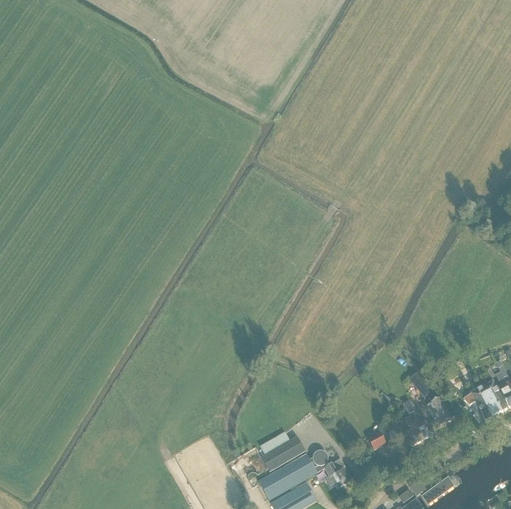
[(510,377),(508,374),(500,360),(496,362),(502,372),(507,382),(507,381),(510,387),(510,377)]
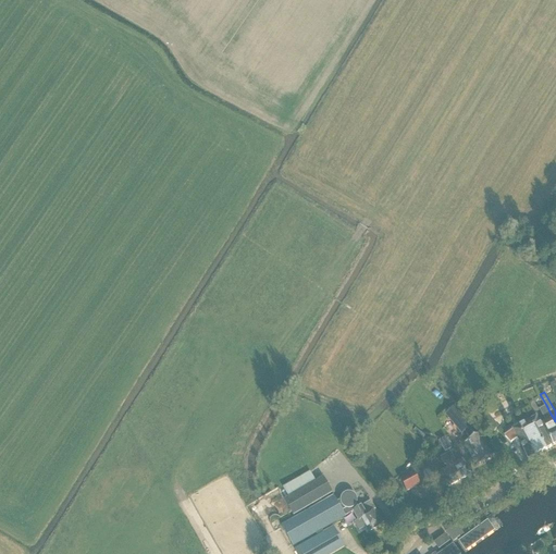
[(554,443),(555,442),(555,421),(552,415),(552,416),(546,405),(541,408),(544,413),(547,418),(541,421),(554,443)]
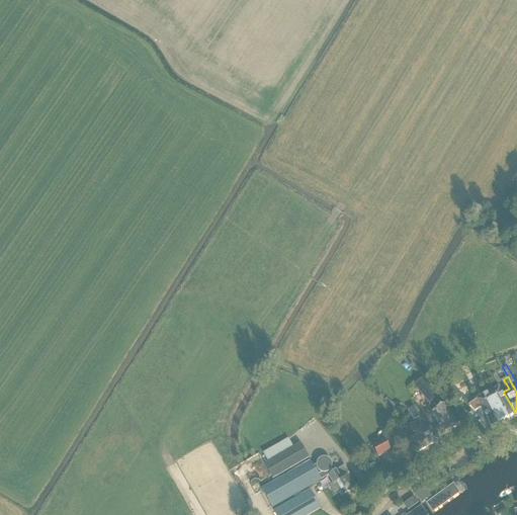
[(443,403),(436,395),(438,393),(426,378),(418,385),(430,400),(432,399),(438,406),(432,409),(440,422),(442,421),(446,429),(458,422),(449,406),(448,407),(445,402),(443,403)]
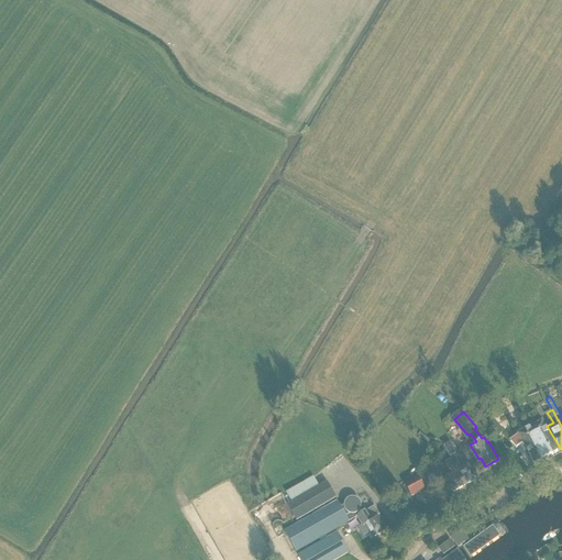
[(498,435),(505,428),(494,416),(487,421),(498,435)]
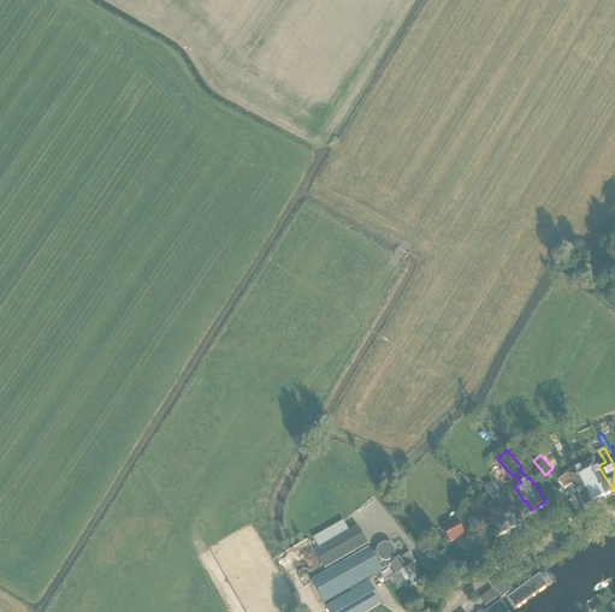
[(610,491),(593,459),(567,473),(567,474),(559,477),(566,487),(573,482),(585,505),(610,491)]
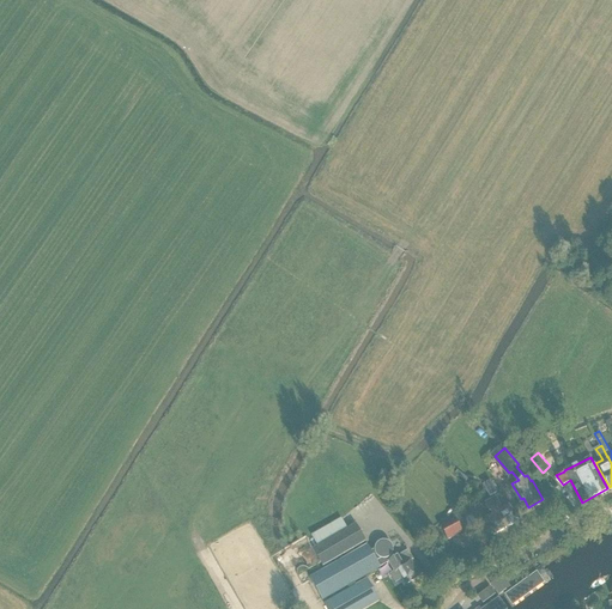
[(484,479),(491,491),(498,487),(491,475),(484,479)]
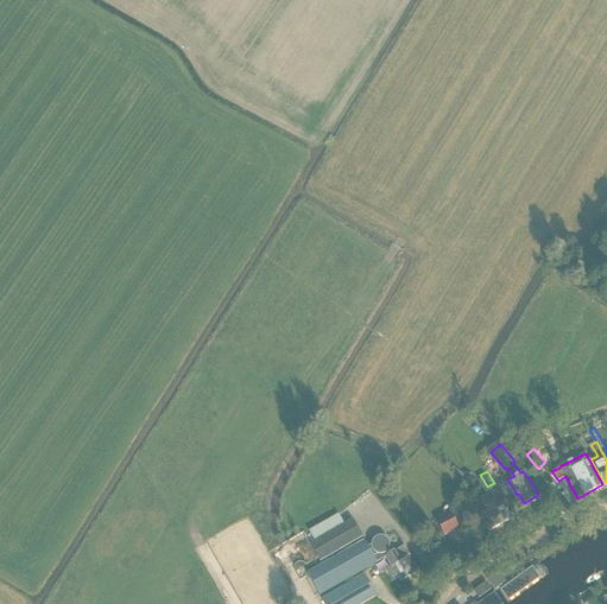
[(492,502),(503,521),(516,514),(506,497),(498,502),(497,498),(492,490),(487,493),(492,502)]
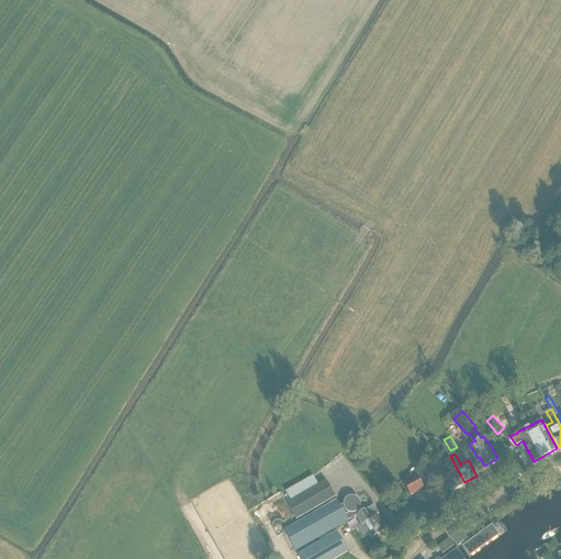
[(453,488),(464,482),(455,465),(450,456),(445,459),(449,467),(450,467),(451,469),(445,473),(453,488)]
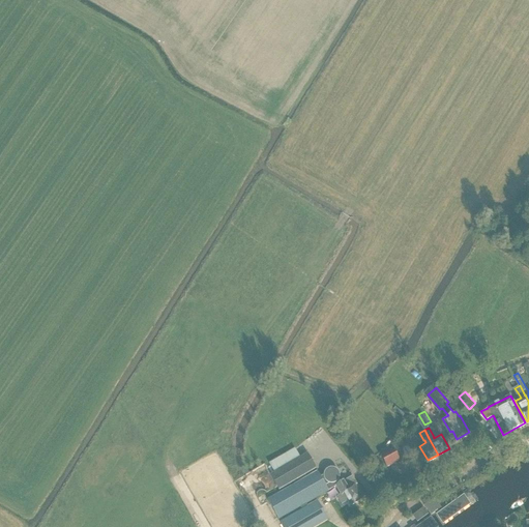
[(408,441),(404,434),(397,438),(405,455),(417,447),(413,438),(408,441)]
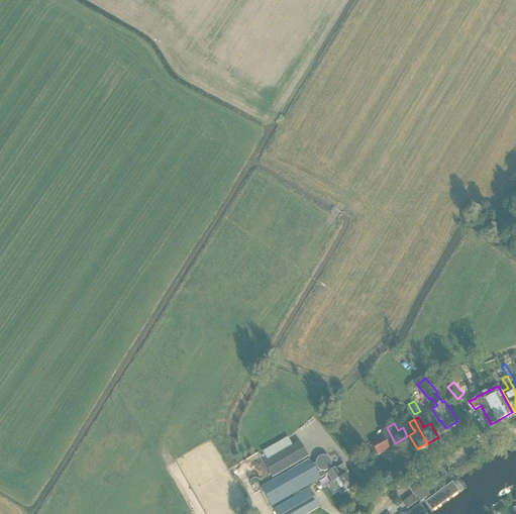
[(263,450),(268,458),(293,444),(288,435),(263,450)]
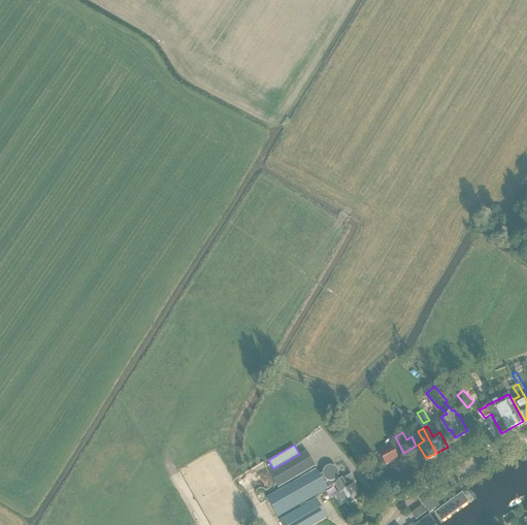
[(387,463),(398,456),(392,445),(380,452),(387,463)]
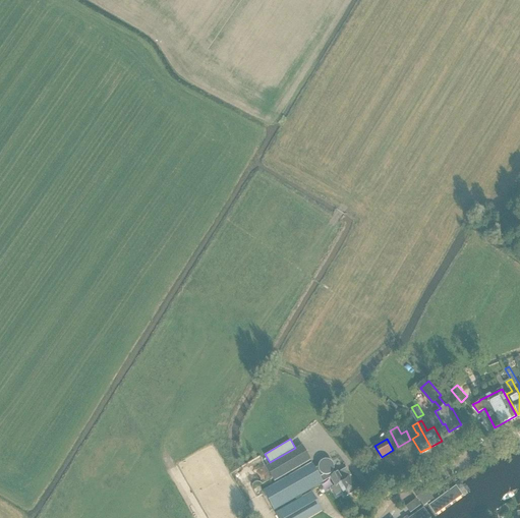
[(270,462),(267,464),(276,478),(303,463),(311,458),(303,444),(295,448),(270,462)]
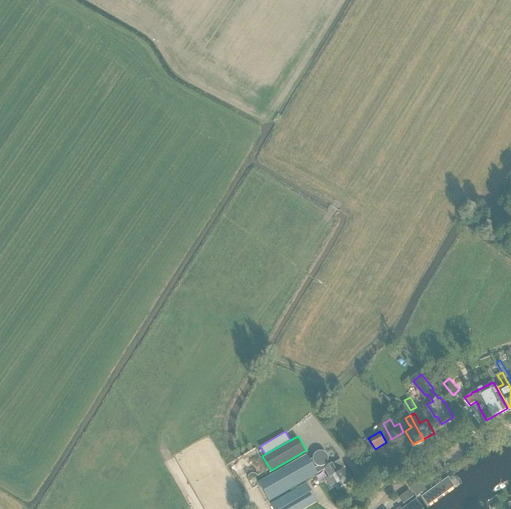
[(296,484),(314,473),(326,467),(331,476),(326,478),(331,486),(337,482),(339,486),(351,479),(344,467),(346,465),(341,457),(332,462),(330,458),(329,459),(324,450),(314,456),(314,457),(310,459),(307,453),(300,458),(260,481),(270,499),(291,487),(293,490),(272,502),(275,508),(300,508),(317,500),(317,499),(307,482),(298,487),(296,484)]
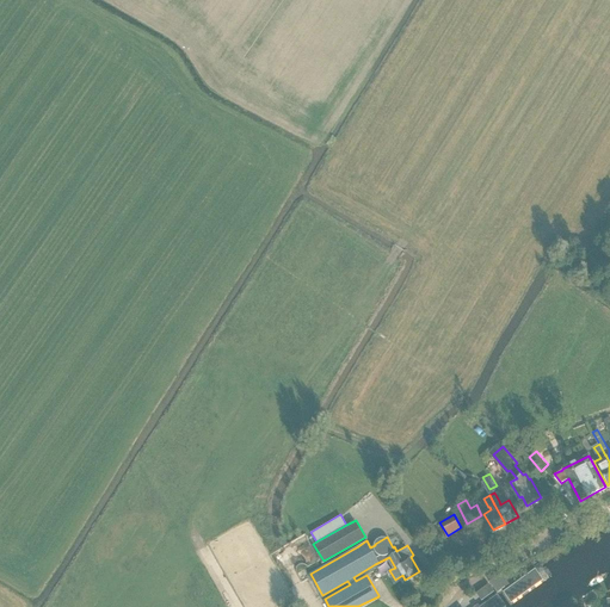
[(541,561),(503,589),(512,602),(550,575),(541,561)]
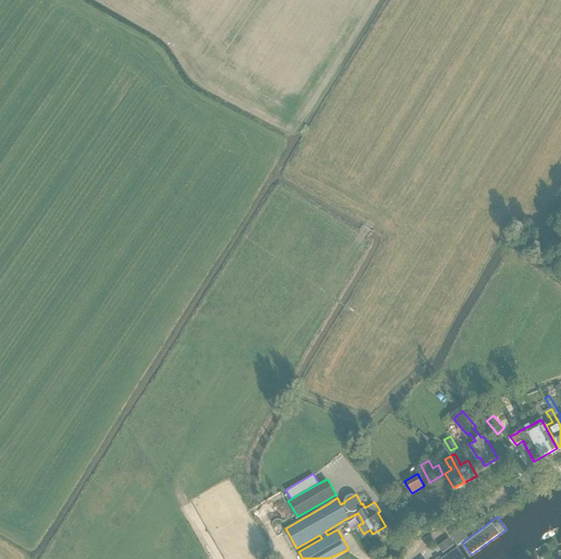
[(459,544),(466,538),(459,529),(452,535),(459,544)]
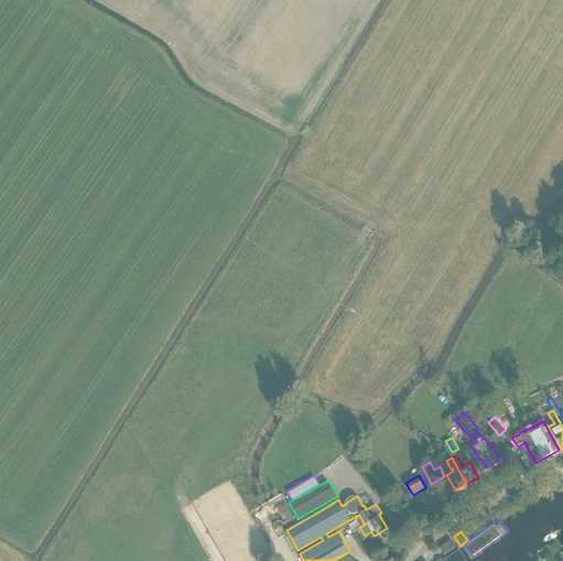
[(445,550),(456,541),(452,536),(441,543),(445,550)]
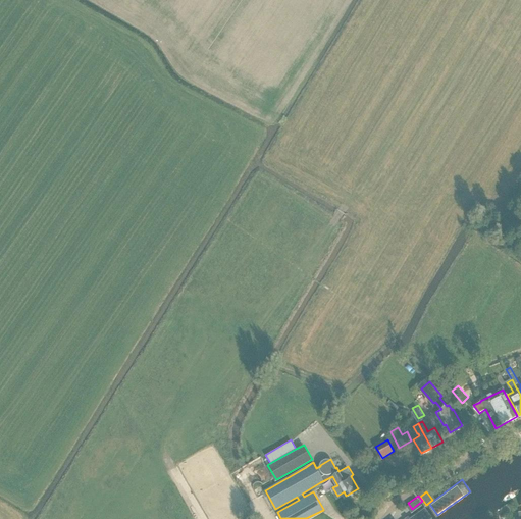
[(426,506),(408,518),(431,518),(435,516),(426,506)]
